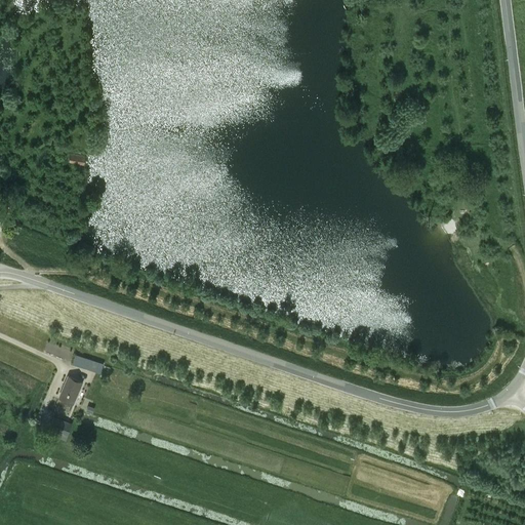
[(69,152),(66,163),(83,166),(85,155),(69,152)]
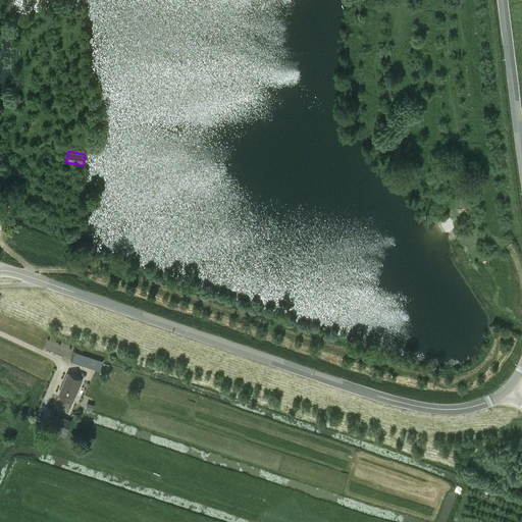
[(72,362),(91,367),(101,371),(104,361),(94,358),(75,352),(72,362)]
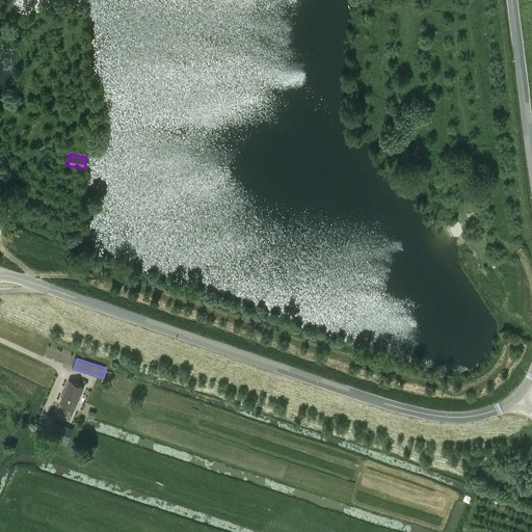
[(70,380),(60,401),(75,407),(83,387),(70,380)]
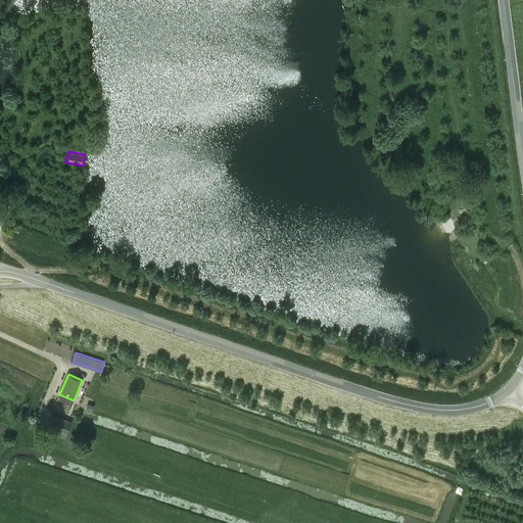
[(94,407),(88,403),(86,410),(92,412),(94,407)]
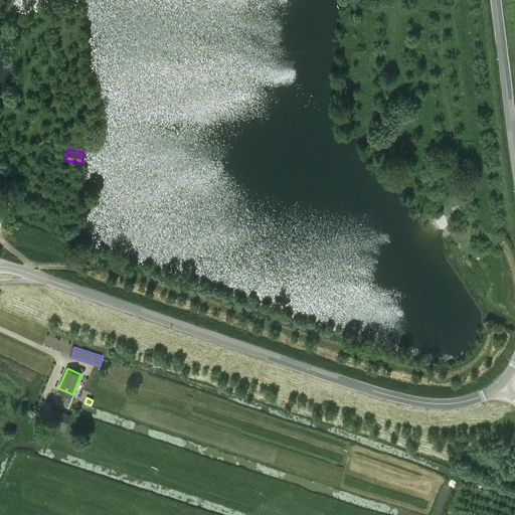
[(55,427),(64,432),(71,414),(53,408),(48,420),(56,423),(55,427)]
